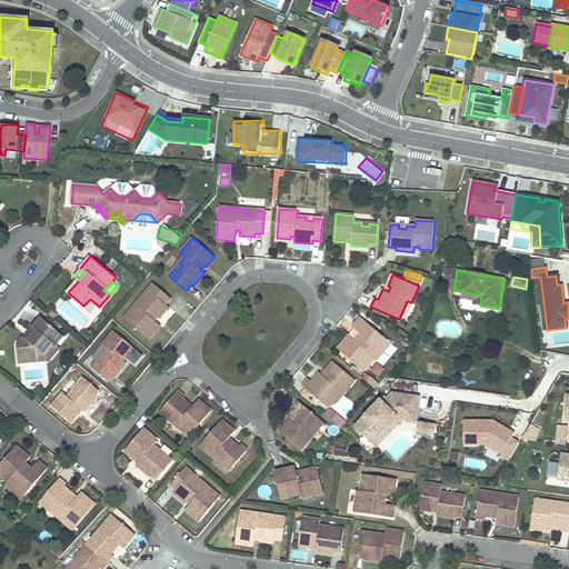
[(123,319),(149,339),(160,326),(157,322),(152,319),(155,316),(159,319),(169,307),(166,305),(171,298),(153,283),(148,290),(151,293),(146,300),(142,297),(123,319)]
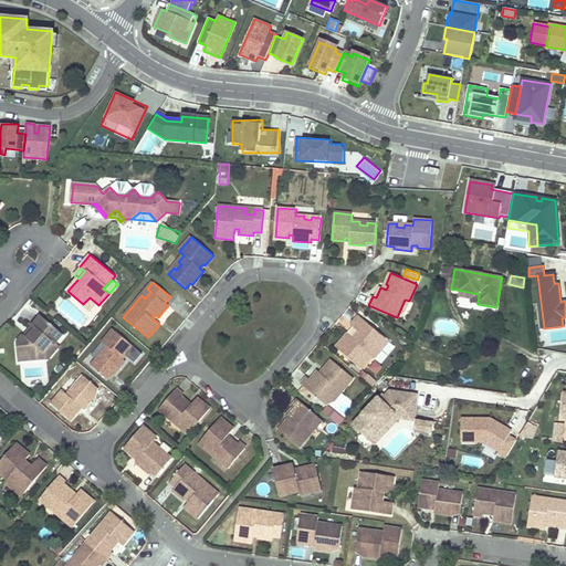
[(147,289),(142,295),(145,299),(150,292),(147,289)]
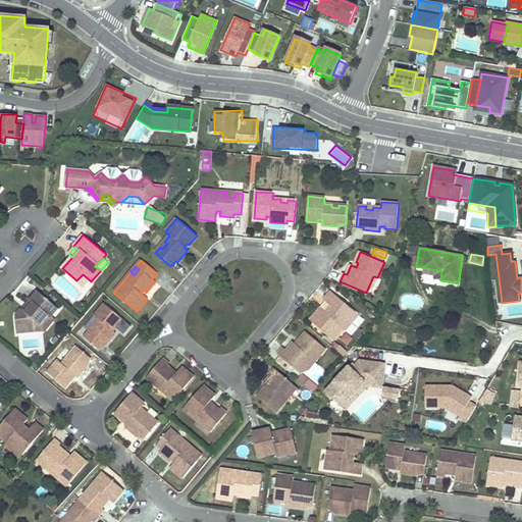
[(441,271),(426,268),(425,273),(436,275),(435,279),(440,280),(441,271)]
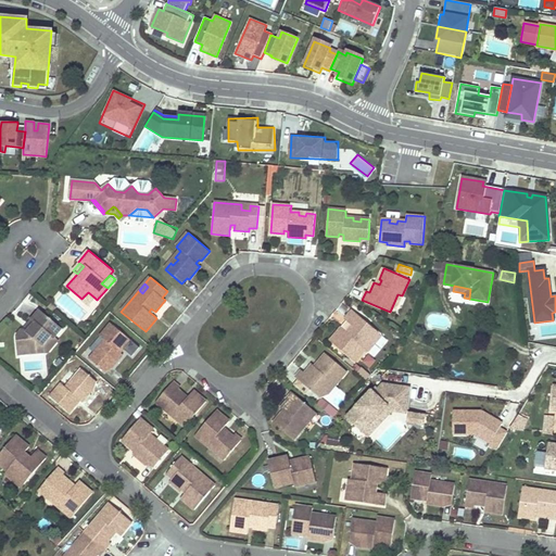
[(95,298),(88,292),(81,299),(88,305),(95,298)]
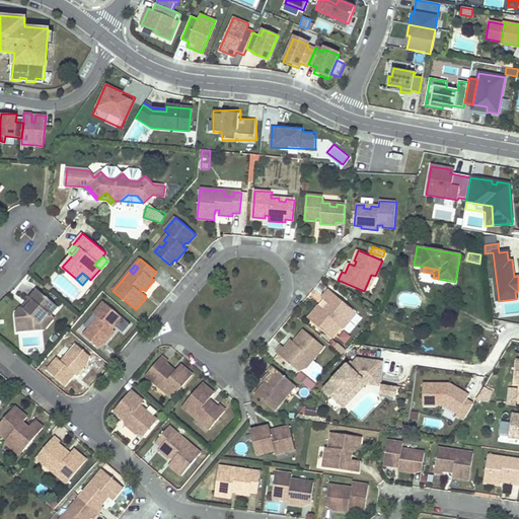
[(375,276),(371,275),(364,291),(371,286),(375,276)]
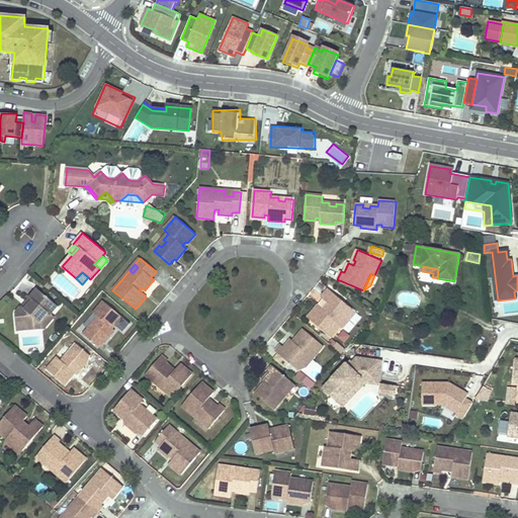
[(58,307),(37,289),(30,297),(33,300),(25,309),(24,309),(23,308),(22,308),(21,308),(19,309),(16,313),(17,322),(25,322),(29,325),(29,330),(40,329),(40,322),(47,314),(48,313),(51,315),(54,312),(57,308),(58,307)]
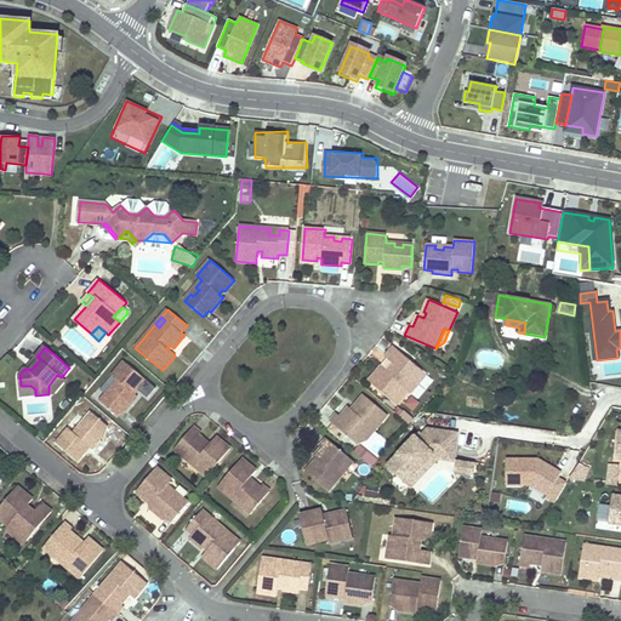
[(423,371),(394,347),(386,357),(394,364),(399,368),(393,375),(388,371),(382,365),(369,381),(397,404),(409,389),(411,392),(421,382),(416,379),(423,371)]
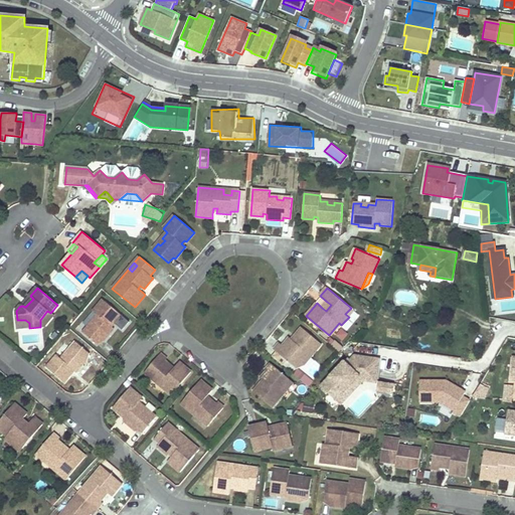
[(33,299),(30,296),(21,306),(22,306),(23,306),(24,307),(25,307),(33,299)]
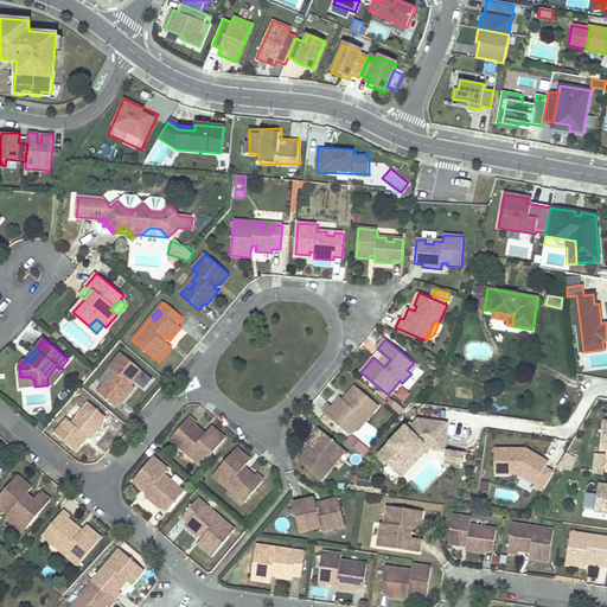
[(103,385),(97,393),(114,406),(120,400),(122,402),(134,388),(132,385),(129,383),(133,379),(135,382),(144,371),(121,352),(109,368),(115,371),(109,378),(112,381),(107,388),(103,385)]
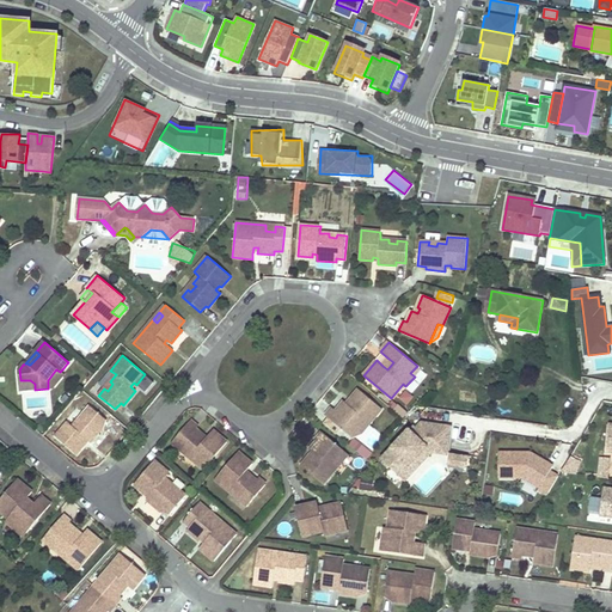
[(393,362),(389,359),(383,366),(387,369),(393,362)]
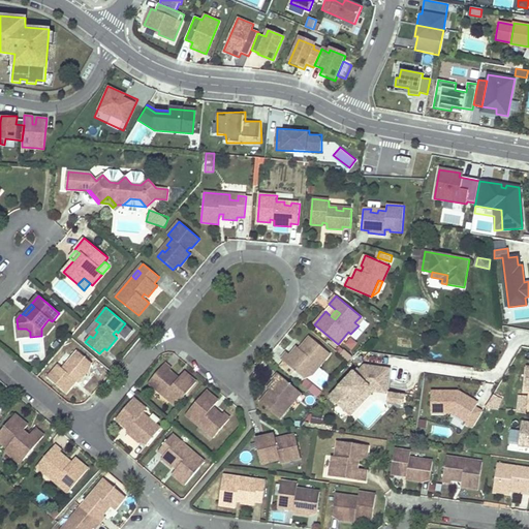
[(361,316),(354,322),(359,325),(364,318),(361,316)]
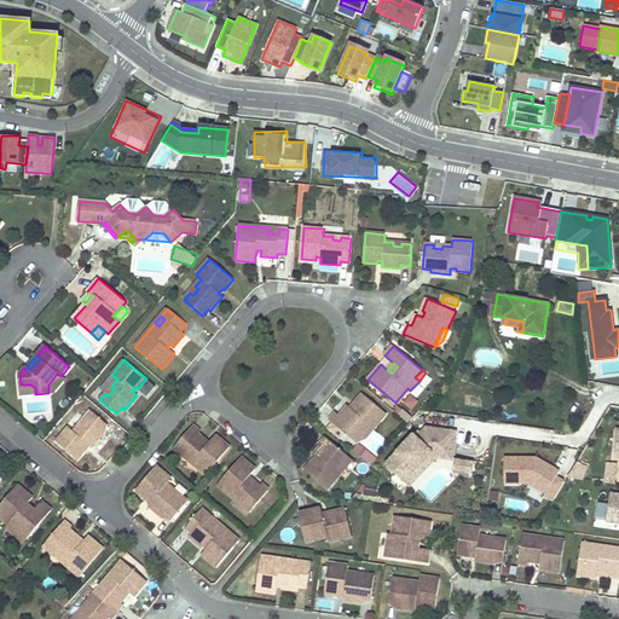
[(64,380),(61,376),(57,374),(56,375),(48,385),(48,393),(53,392),(64,380)]
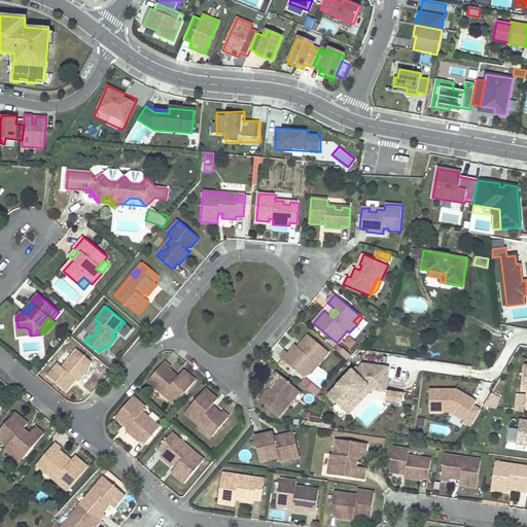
[(18,327),(18,337),(30,336),(30,330),(26,327),(18,327)]
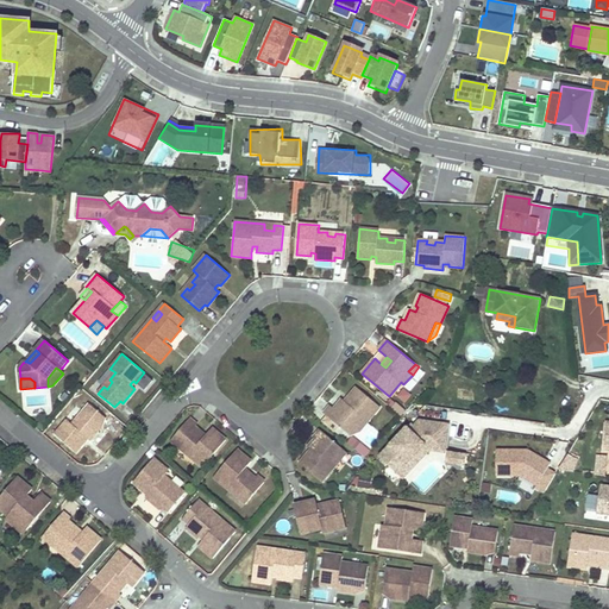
[(23,407),(50,407),(50,388),(23,389),(23,407)]
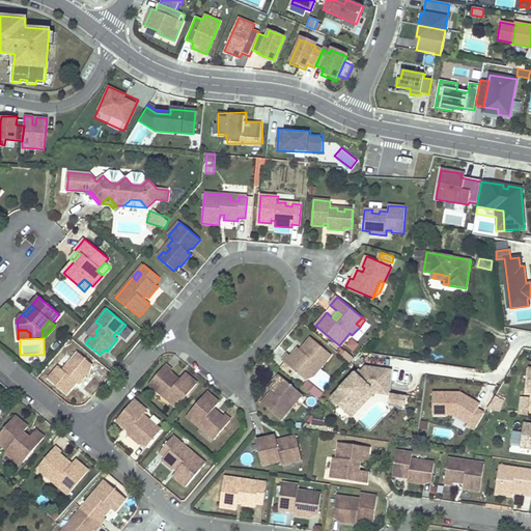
[(301,350),(299,347),(291,357),(288,354),(282,361),(305,380),(317,365),(320,368),(331,355),(311,338),(304,346),(306,348),(303,352),(301,350)]
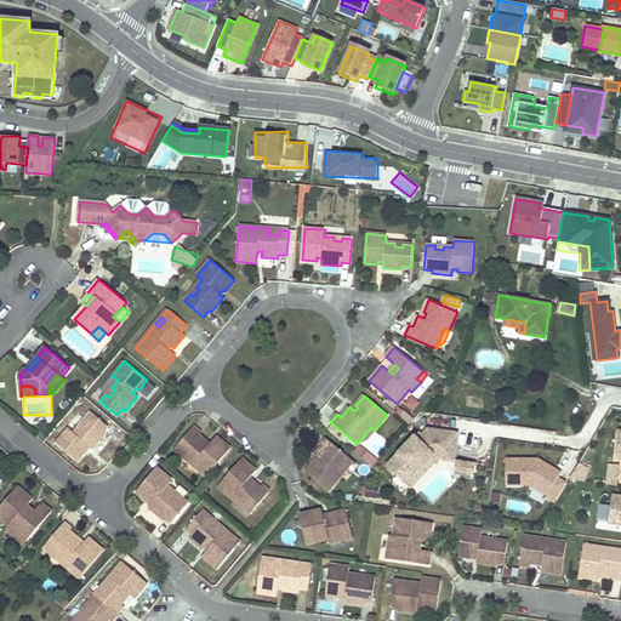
[(411,396),(404,404),(414,410),(420,402),(411,396)]
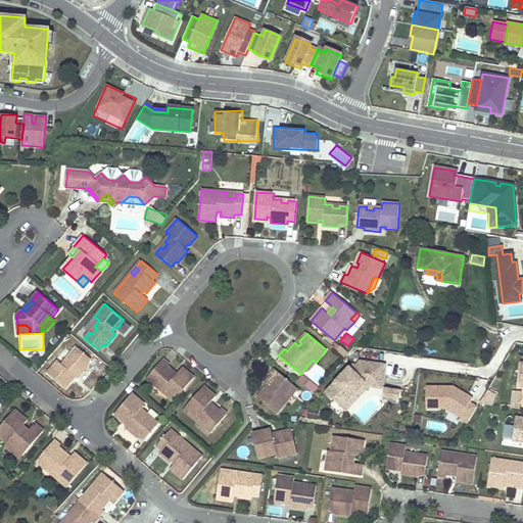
[(54,335),(50,342),(58,347),(62,339),(54,335)]
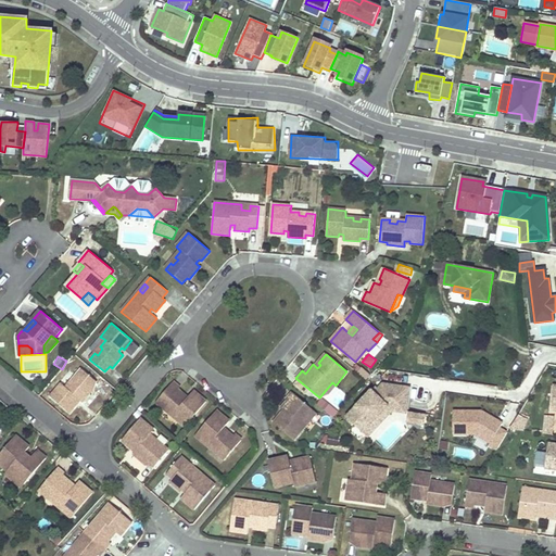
[(96,381),(80,368),(75,375),(77,377),(73,382),(71,380),(65,387),(60,383),(49,396),(70,413),(77,404),(75,402),(78,399),(80,400),(83,402),(93,389),(91,387),(96,381)]
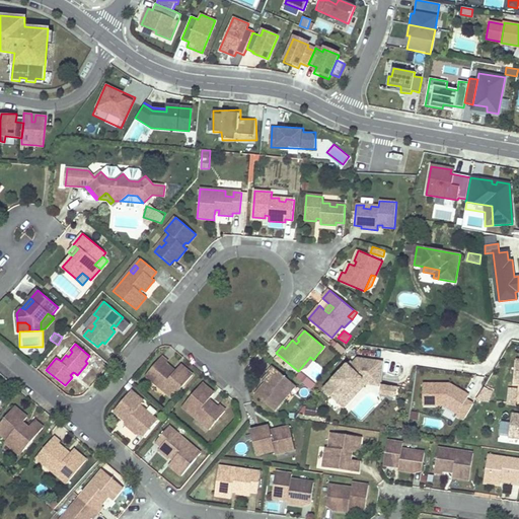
[(376,350),(364,348),(363,355),(375,356),(376,350)]
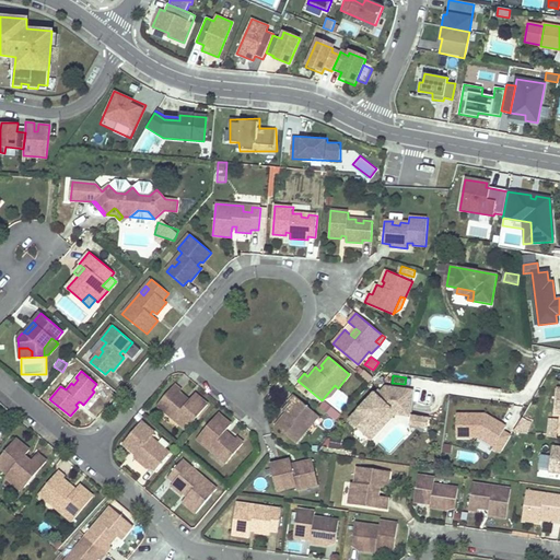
[(187,404),(184,401),(184,397),(179,393),(182,391),(175,385),(161,400),(167,406),(168,415),(187,430),(208,405),(195,394),(189,400),(187,404)]
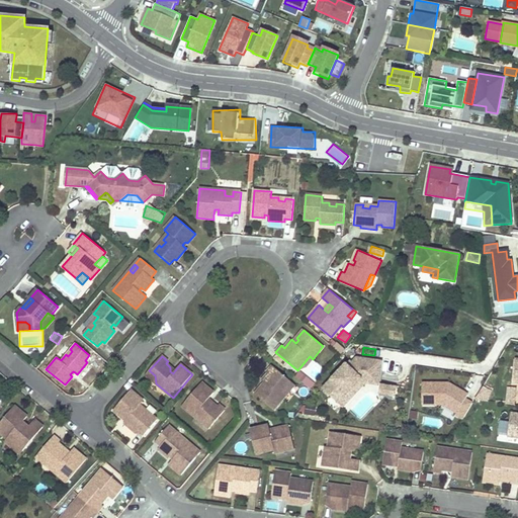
[(313,359),(310,356),(297,370),(306,367),(313,359)]
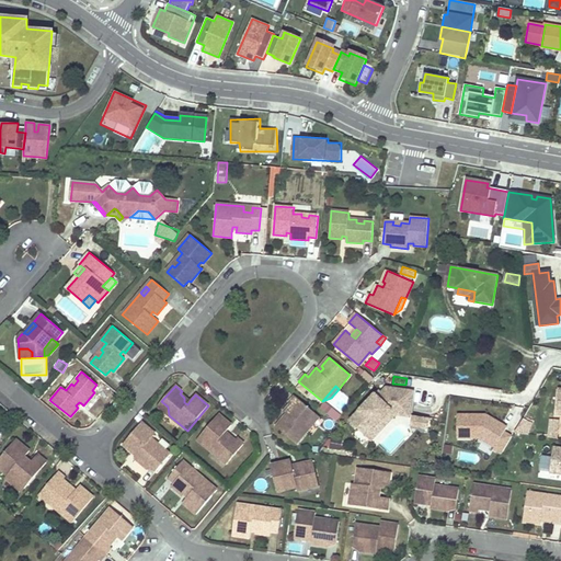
[(381,386),(347,420),(363,435),(387,412),(408,415),(412,390),(381,386)]
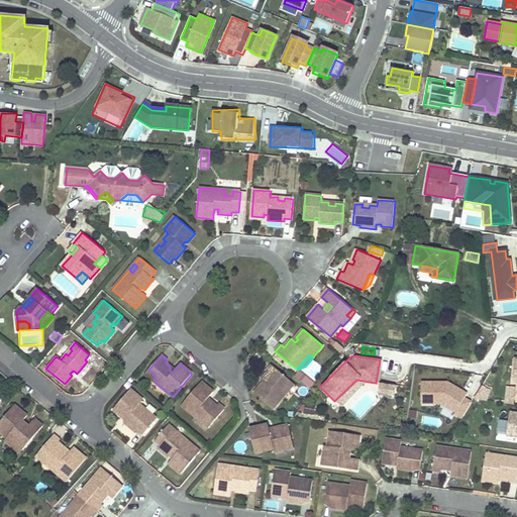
[(292,382),(272,365),(267,372),(268,373),(262,380),(265,382),(267,384),(264,387),(262,386),(254,394),(273,410),(284,397),(281,395),(292,382)]
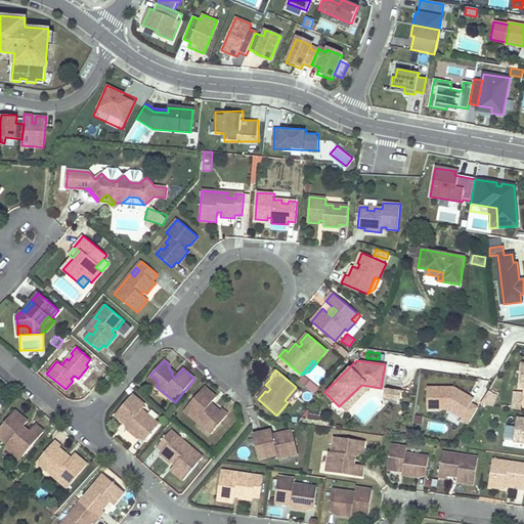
[(158,388),(157,380),(150,375),(147,379),(158,388)]
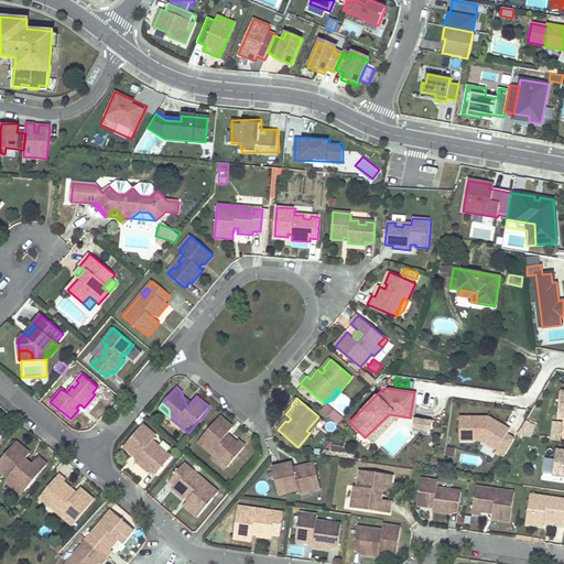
[(232,427),(219,416),(198,442),(217,457),(226,457),(232,462),(246,446),(238,441),(237,443),(231,438),(228,440),(225,437),(227,435),(232,427)]
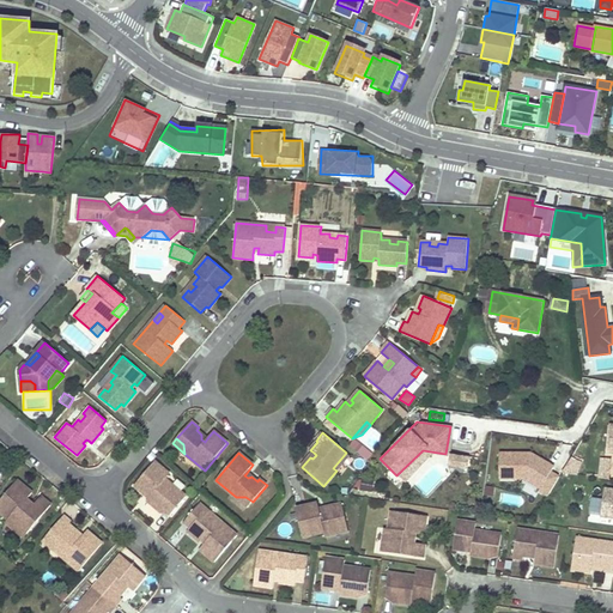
[(350,455),(346,453),(333,468),(337,471),(350,455)]
